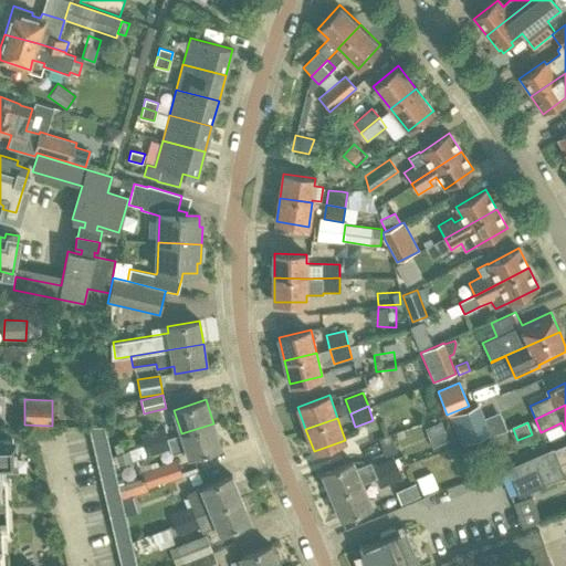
[(181,433),(167,438),(143,446),(147,457),(171,449),(173,454),(187,450),(189,457),(221,447),(213,423),(181,433)]
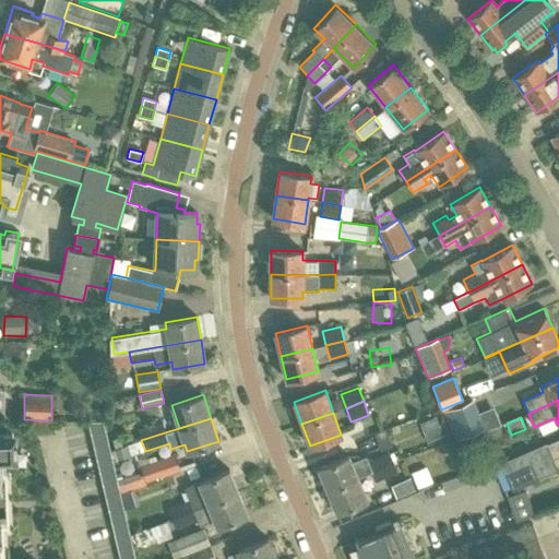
[(87,421),(90,432),(106,432),(103,421),(87,421)]
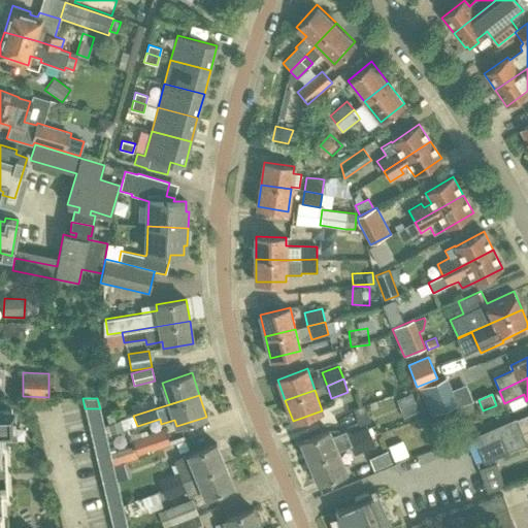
[(131,406),(133,416),(156,408),(153,399),(131,406)]
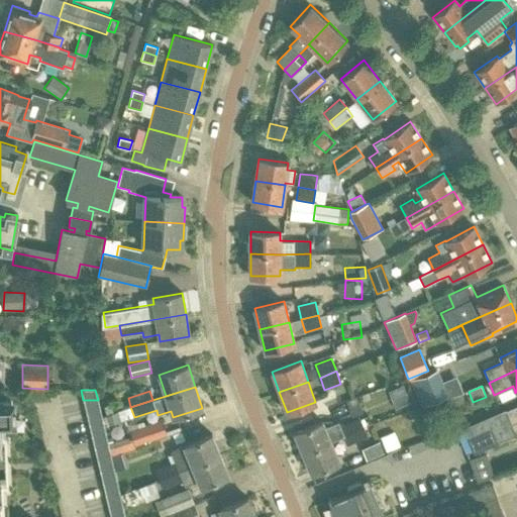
[(455,415),(463,411),(469,410),(461,394),(448,399),(455,415)]
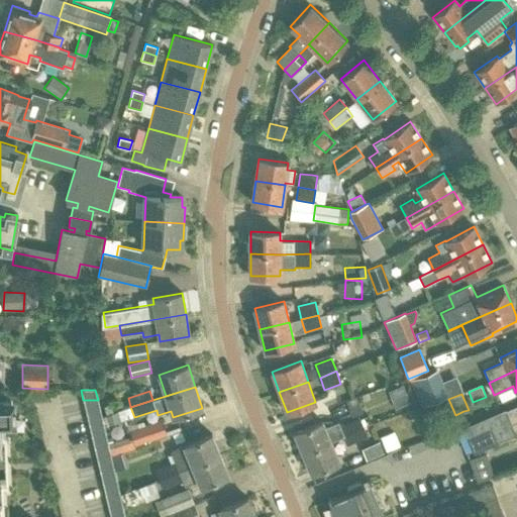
[(83,400),(86,410),(100,410),(98,400),(83,400)]
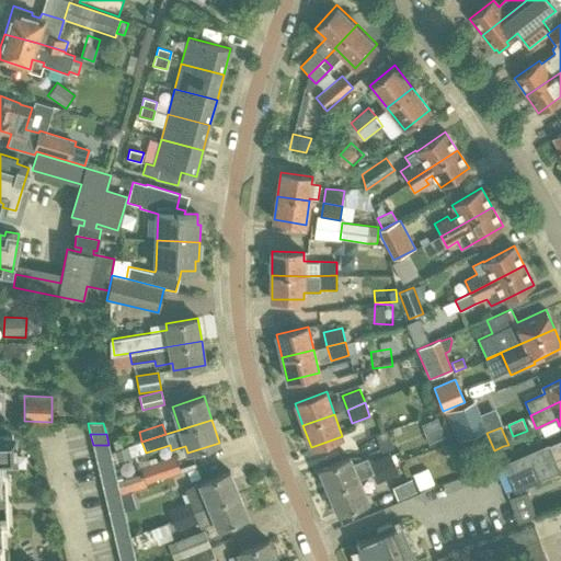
[(0,437),(0,459),(12,459),(12,437),(0,437)]
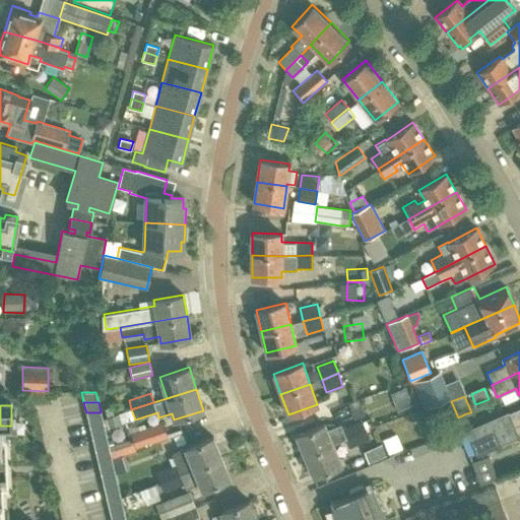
[(519,407),(508,412),(508,411),(465,431),(476,456),(516,439),(518,442),(519,441),(519,407)]
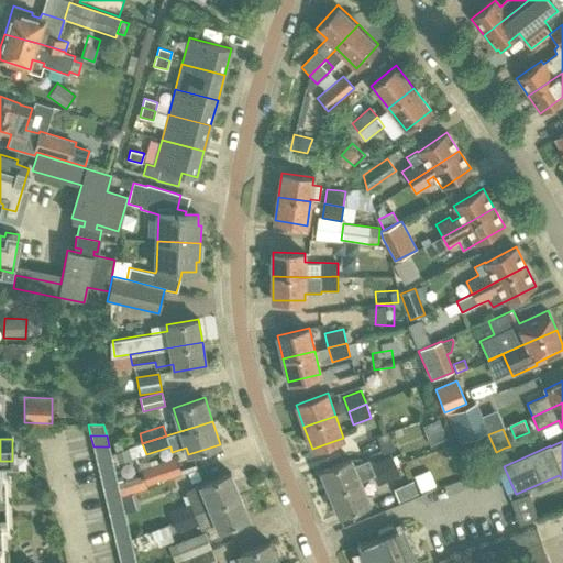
[(96,457),(111,457),(110,453),(109,446),(94,446),(96,457)]
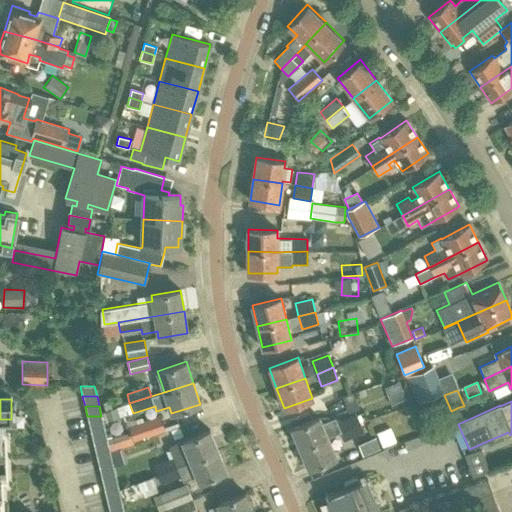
[(232,413),(212,417),(215,428),(234,424),(232,413)]
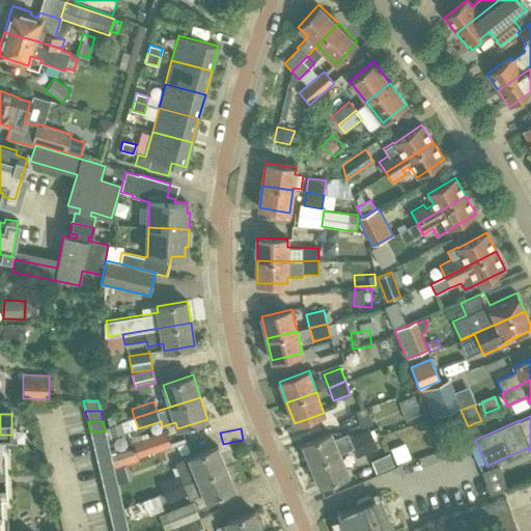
[(303,444),(311,466),(339,454),(352,449),(373,440),(369,429),(350,438),(347,434),(334,439),(331,432),(303,444)]
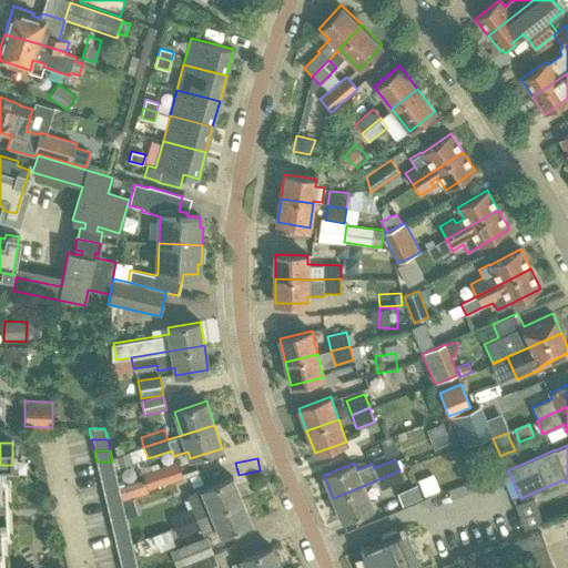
[(97,462),(99,473),(115,473),(112,462),(97,462)]
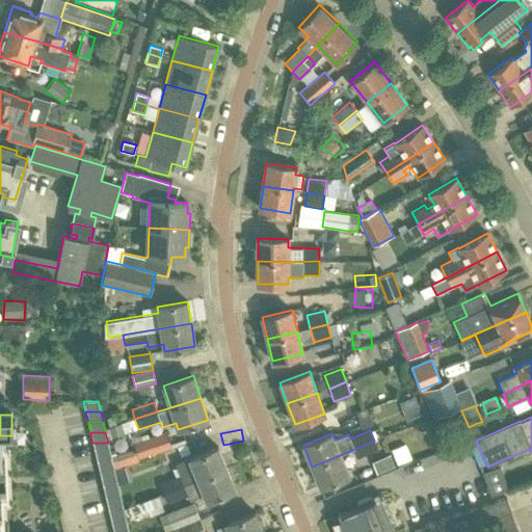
[(115,469),(139,461),(138,460),(140,459),(171,448),(165,432),(133,444),(135,449),(111,456),(115,469)]
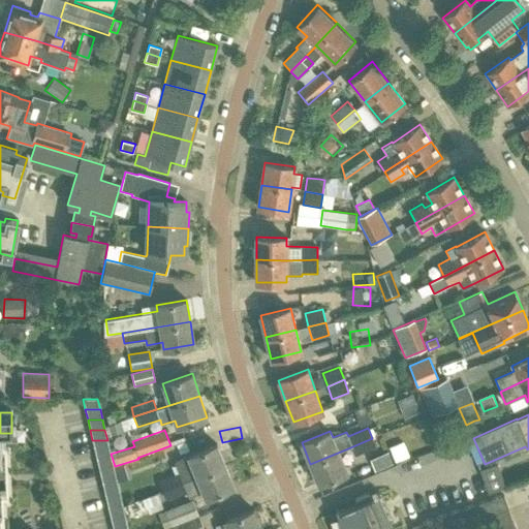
[(354,456),(376,447),(372,438),(350,447),(354,456)]
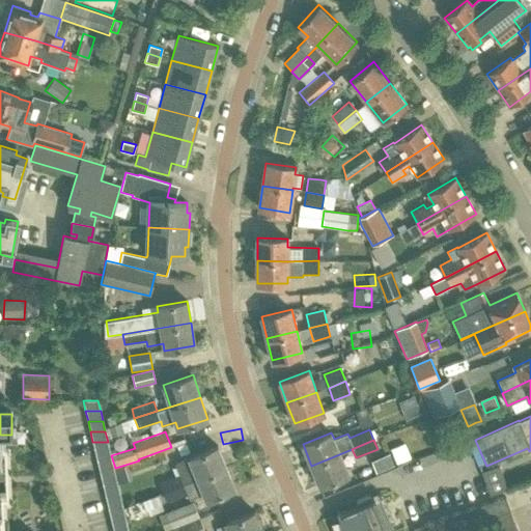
[(108,442),(92,442),(95,452),(110,452),(108,442)]
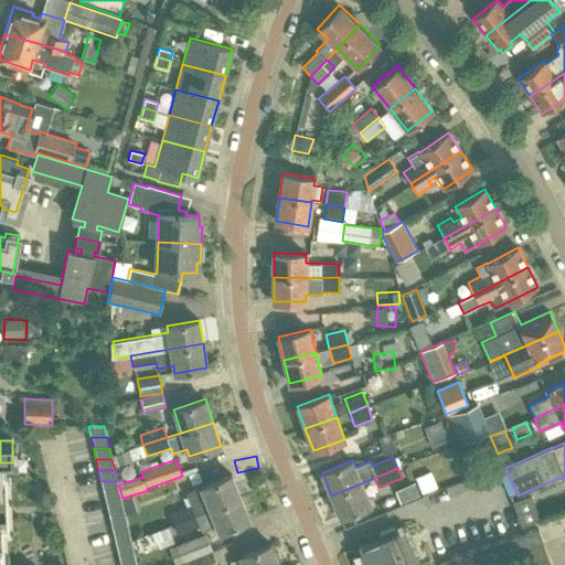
[(423,493),(436,488),(429,472),(416,478),(423,493)]
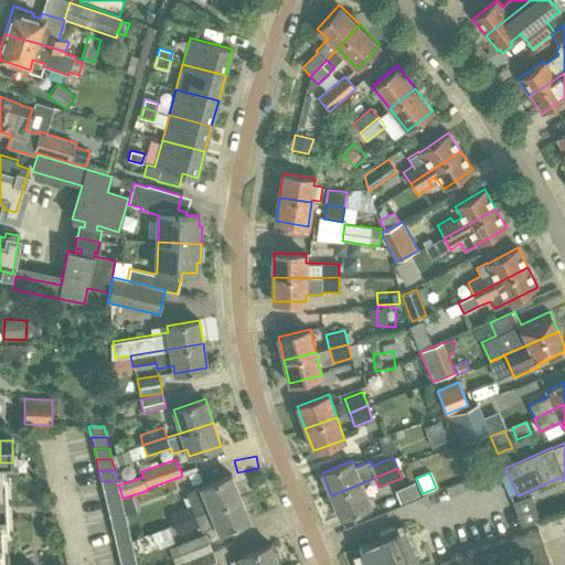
[(192,504),(196,514),(242,497),(232,475),(201,487),(188,492),(192,504)]
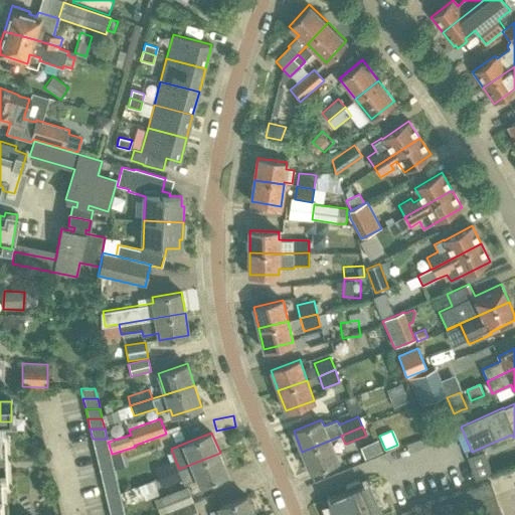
[(93,439),(95,449),(109,449),(107,439),(93,439)]
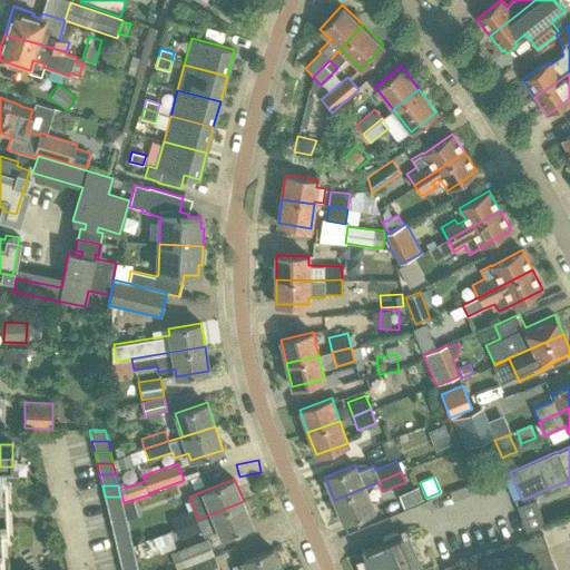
[(403,508),(423,499),(418,487),(399,495),(403,508)]
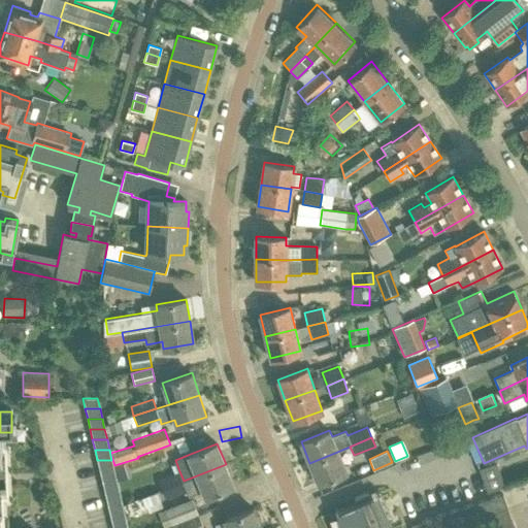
[(337,452),(309,463),(319,484),(347,472),(343,465),(337,452)]
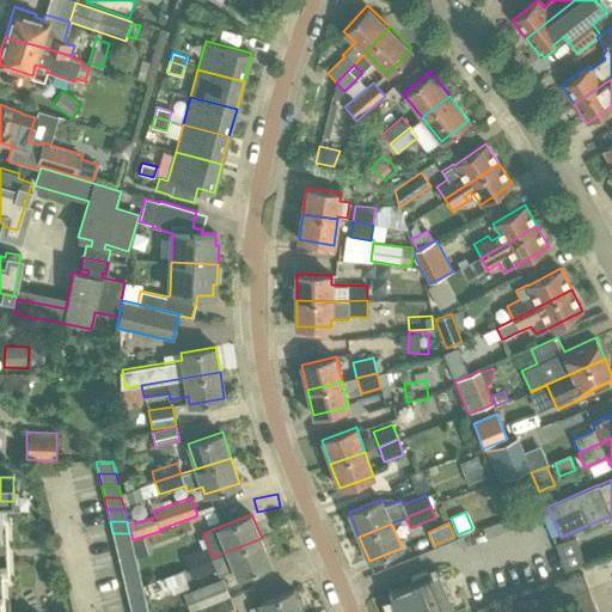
[(112,533),(116,545),(133,545),(129,533),(112,533)]
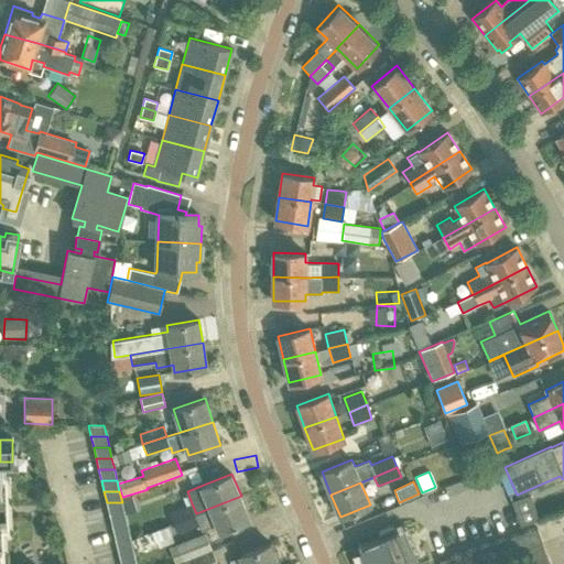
[(196,513),(173,523),(177,533),(198,524),(202,530),(216,523),(219,530),(250,518),(241,496),(196,513)]
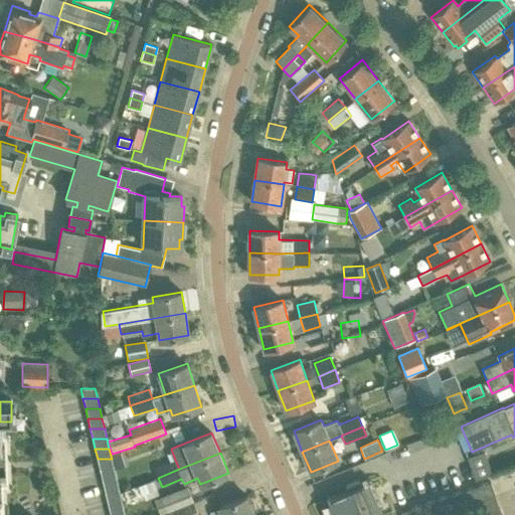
[(98,459),(100,469),(114,469),(112,459),(98,459)]
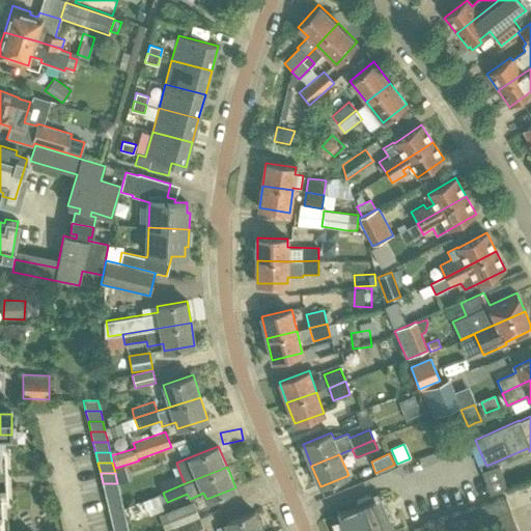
[(163,493),(185,483),(180,474),(159,483),(163,493)]
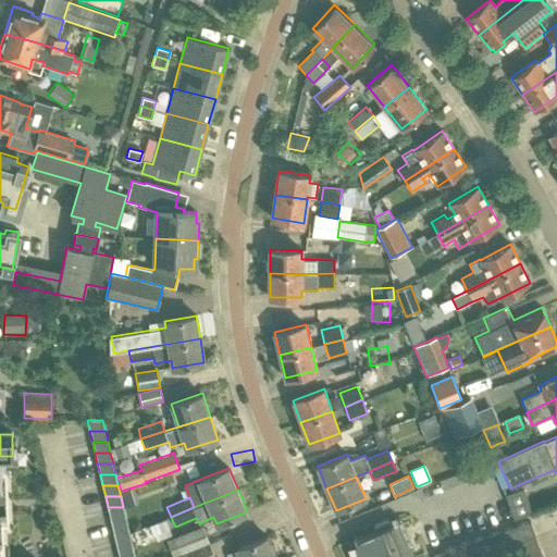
[(108,507),(110,518),(125,518),(123,507),(108,507)]
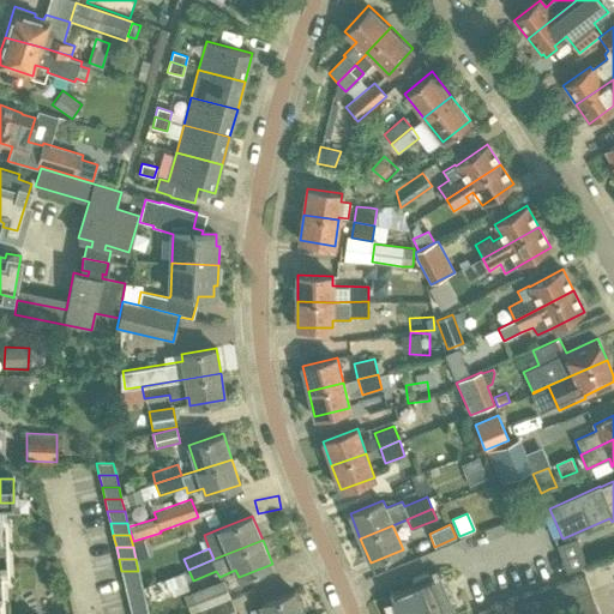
[(125,583),(142,583),(138,571),(121,571),(125,583)]
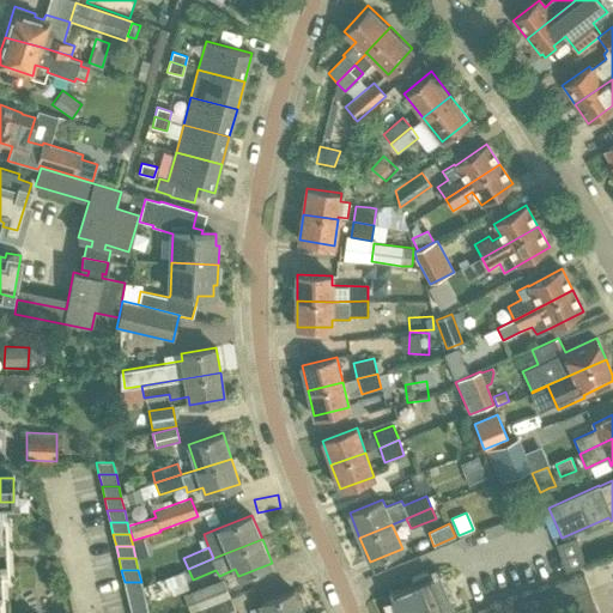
[(478,612),(523,612),(556,602),(590,592),(584,575),(478,610),(478,612)]
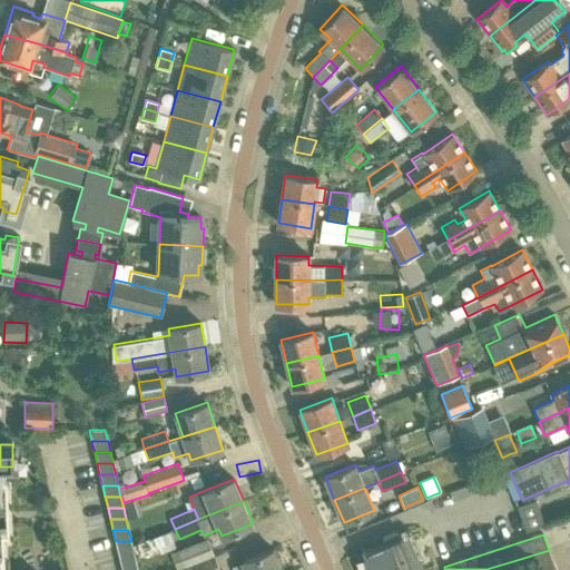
[(370,569),(415,569),(401,537),(363,552),(370,569)]
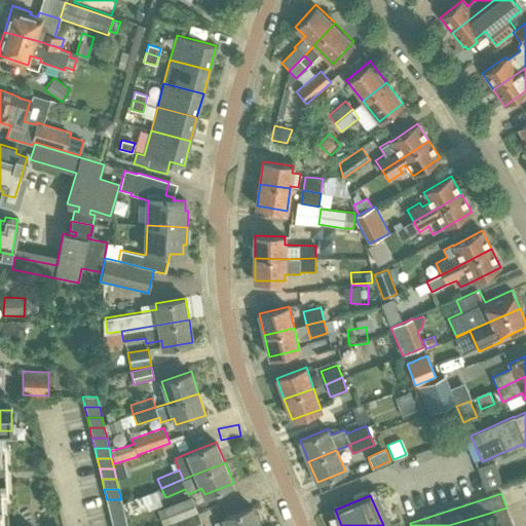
[(170,524),(197,513),(191,496),(162,508),(170,524)]
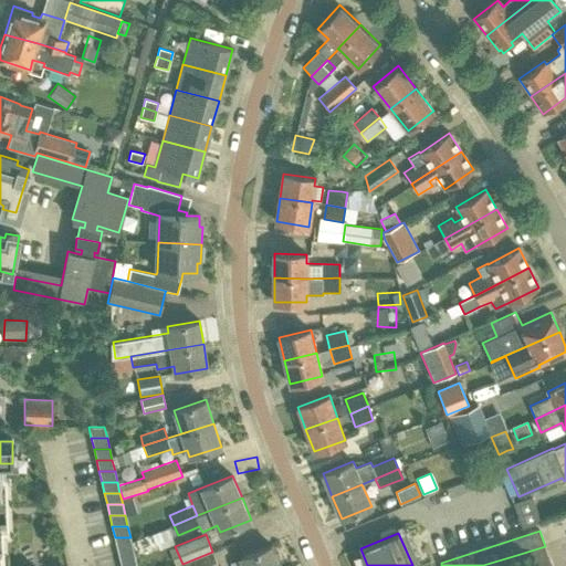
[(115,537),(117,549),(133,549),(130,537),(115,537)]
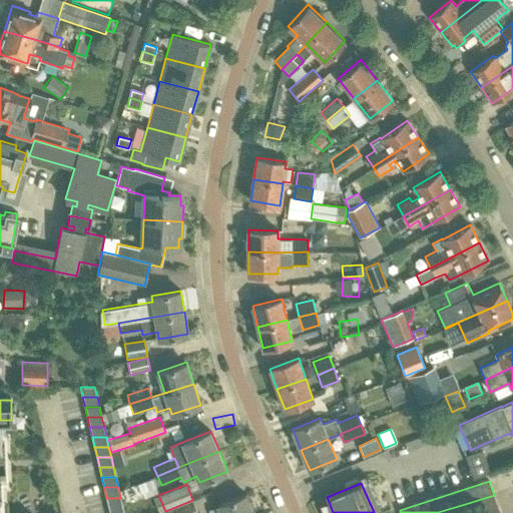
[(219,512),(251,512),(245,494),(217,505),(219,512)]
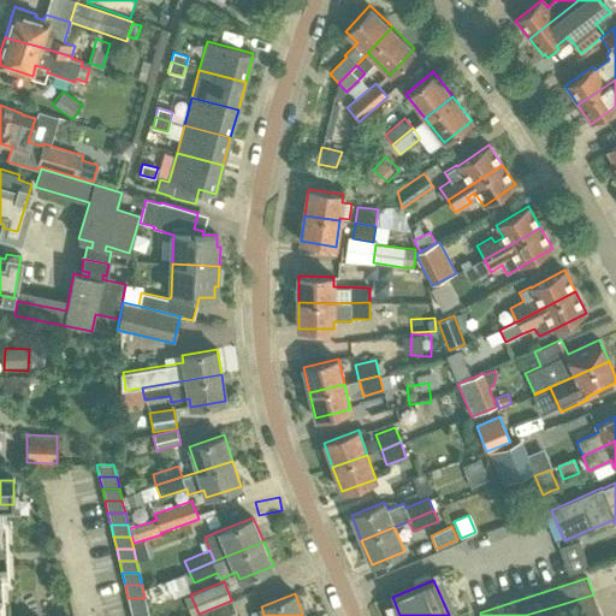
[(599,615),(593,594),(558,605),(561,615),(599,615)]
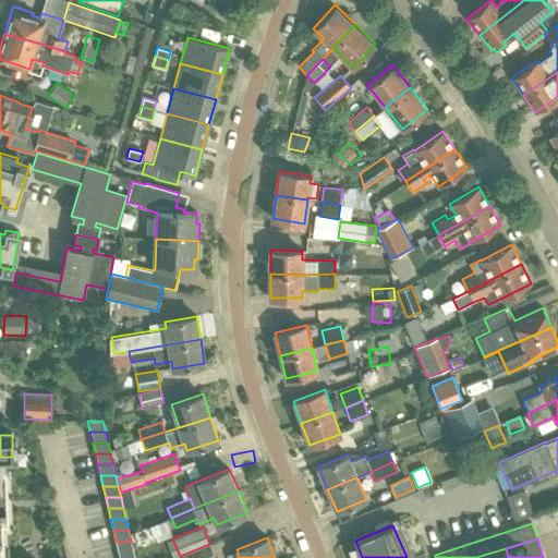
[(116,542),(118,553),(133,553),(131,542),(116,542)]
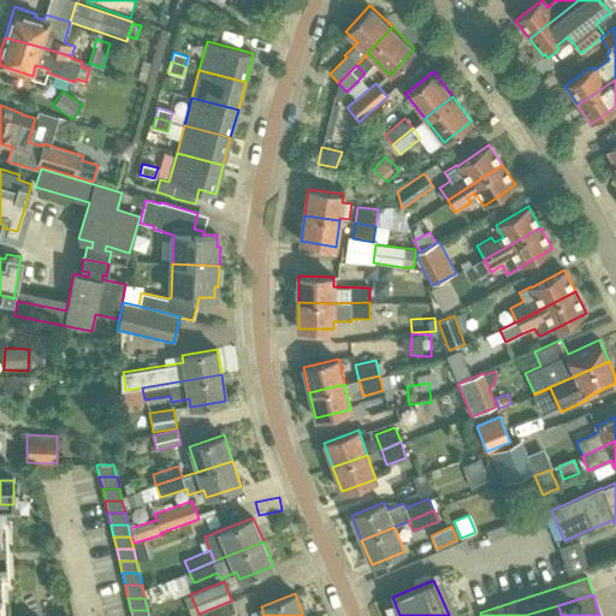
[(209,615),(236,615),(231,602),(208,610),(209,615)]
